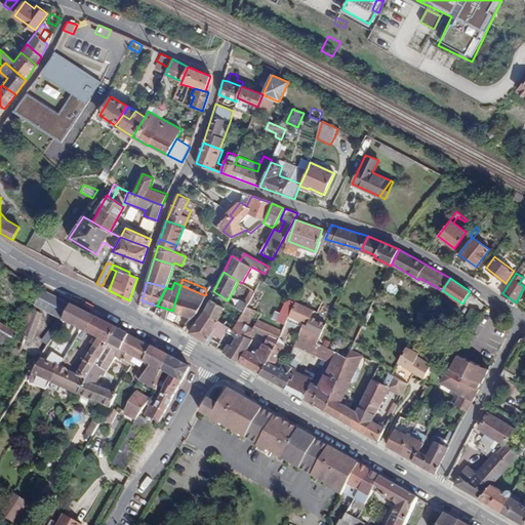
[(172,311),(191,319),(195,314),(205,295),(180,285),(172,311)]
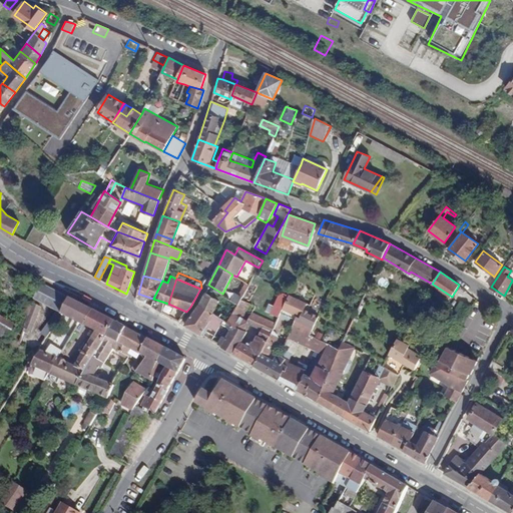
[(251,280),(249,285),(242,298),(250,301),(261,284),(251,280)]
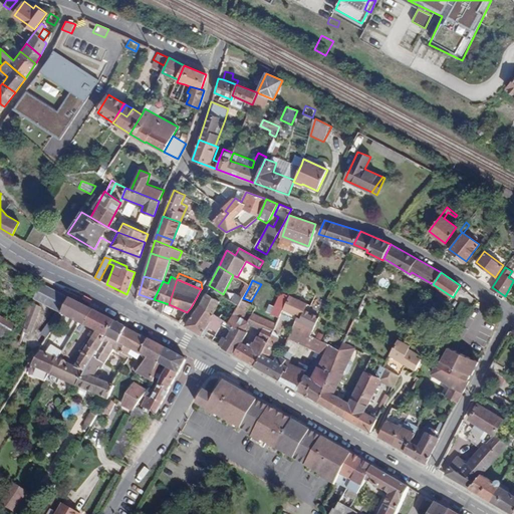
[(232,300),(239,304),(242,299),(243,298),(250,285),(246,282),(239,296),(235,293),(232,300)]
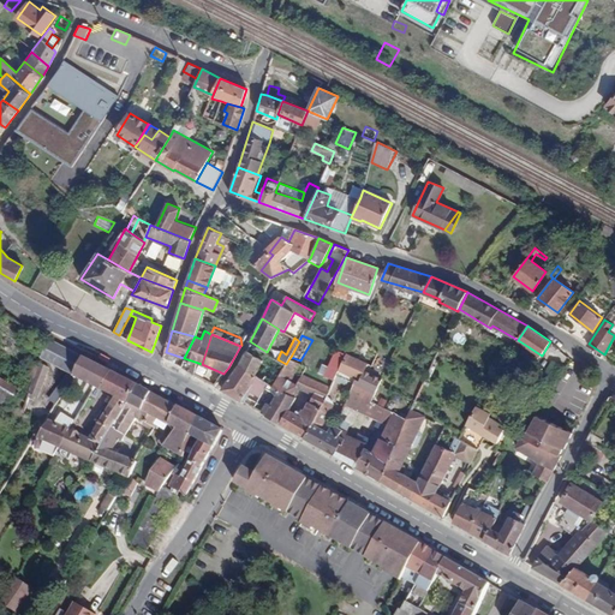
[(83,357),(51,340),(51,341),(42,357),(75,374),(83,357)]
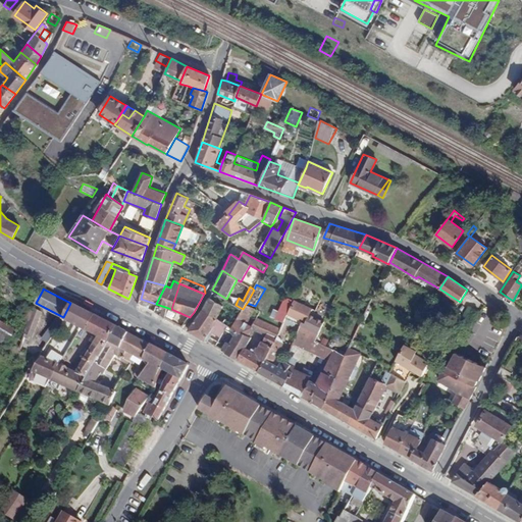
[(223,307),(208,298),(202,309),(217,319),(223,307)]
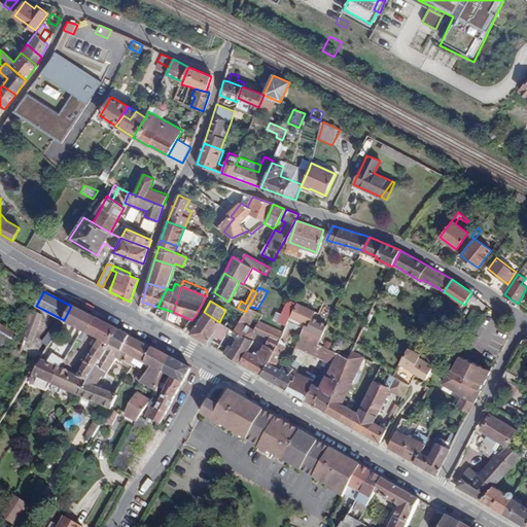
[(286,325),(290,317),(296,305),(287,301),(281,314),(279,320),(278,321),(286,325)]
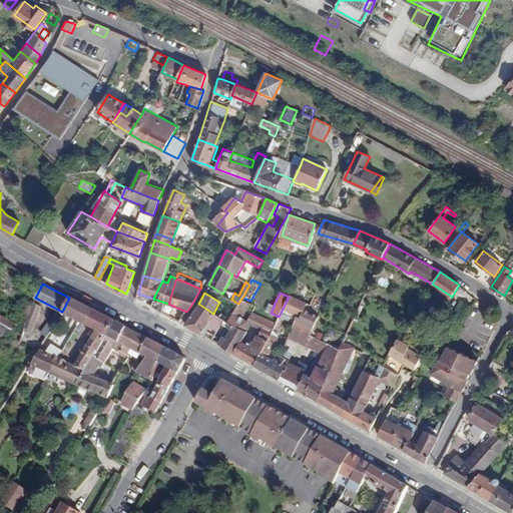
[(307,303),(290,294),(289,295),(289,297),(283,309),(297,316),(296,320),(307,325),(313,328),(319,316),(304,309),(307,303)]
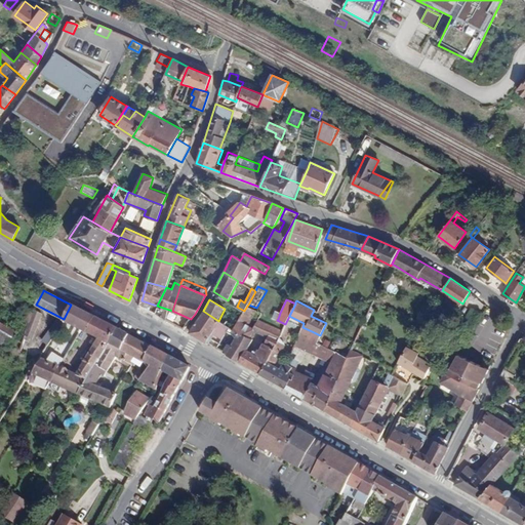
[(71,305),(64,319),(62,321),(59,326),(71,332),(75,326),(81,329),(87,331),(94,317),(71,305)]
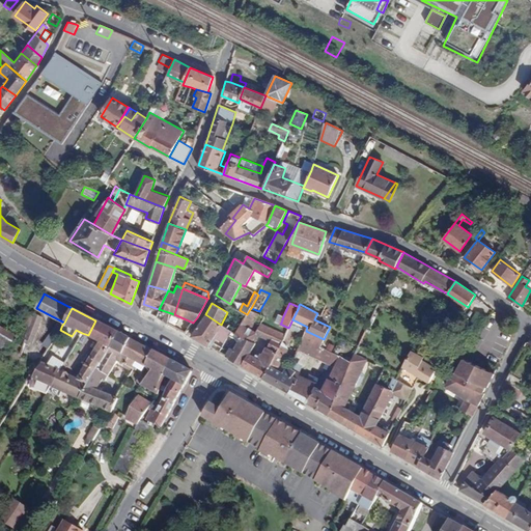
[(239,340),(234,350),(229,358),(263,378),(274,359),(283,339),(285,334),(261,323),(255,334),(272,342),(269,347),(268,346),(262,357),(258,355),(257,357),(250,353),(254,343),(246,338),(258,313),(250,309),(247,314),(235,334),(241,336),(239,340)]
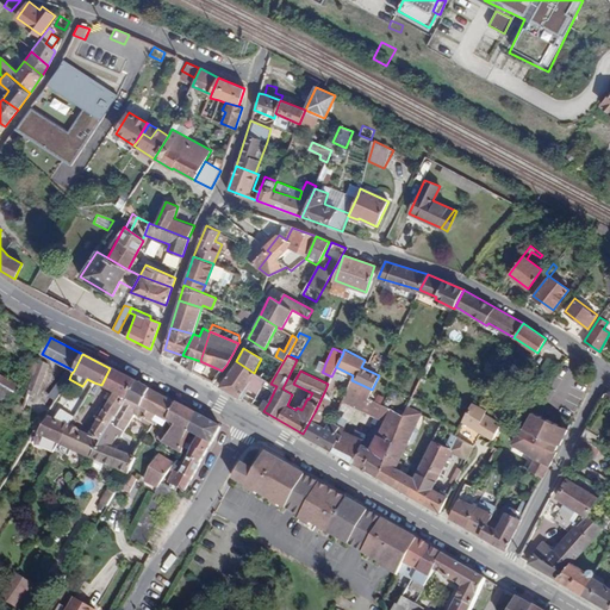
[(539,375),(547,380),(558,365),(548,359),(539,375)]
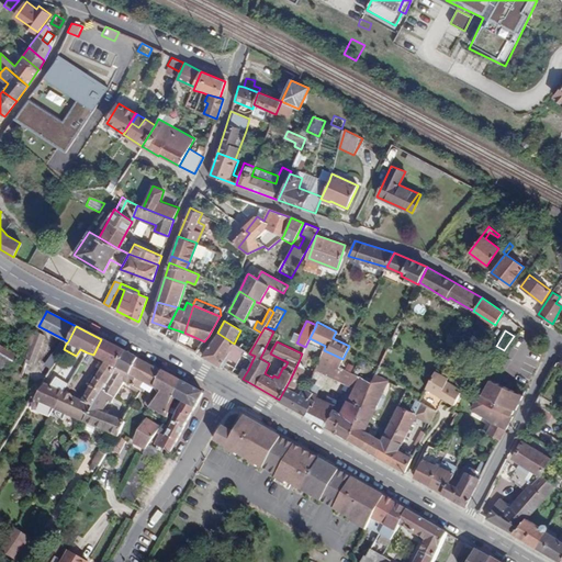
[(23,358),(31,362),(44,335),(37,332),(35,335),(31,333),(25,345),(30,347),(23,358)]
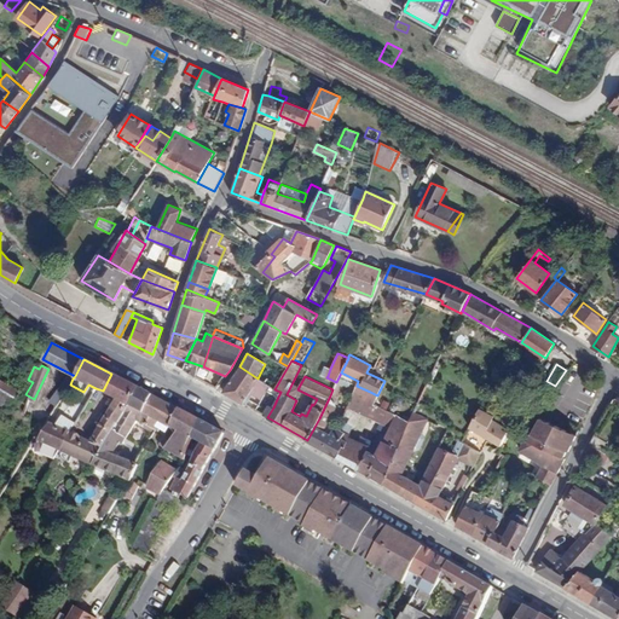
[(252,391),(262,398),(266,391),(270,386),(258,379),(239,366),(223,392),(243,404),(252,391)]
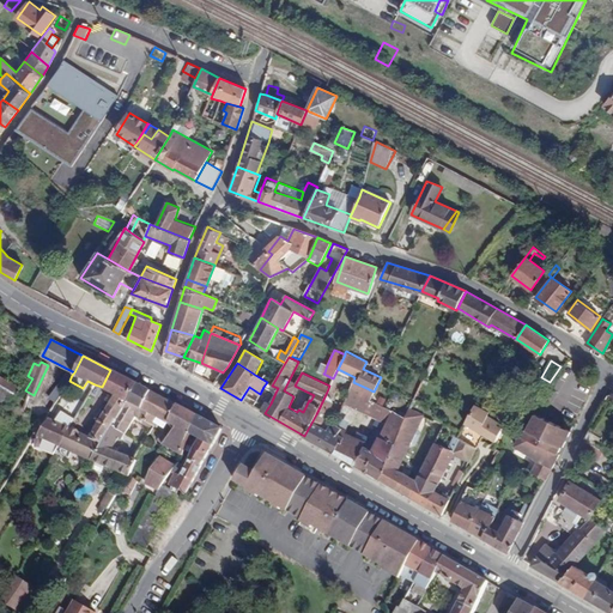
[(90,436),(71,428),(60,448),(90,460),(133,392),(138,384),(110,370),(102,387),(115,395),(90,436)]
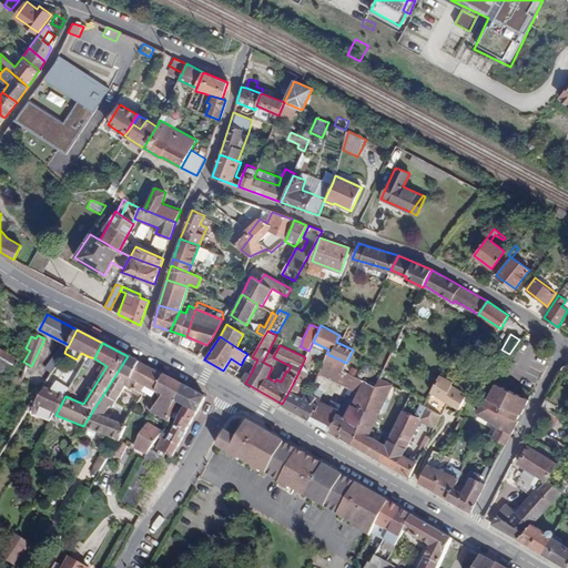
[(52,372),(64,353),(67,347),(61,344),(47,368),(52,372)]
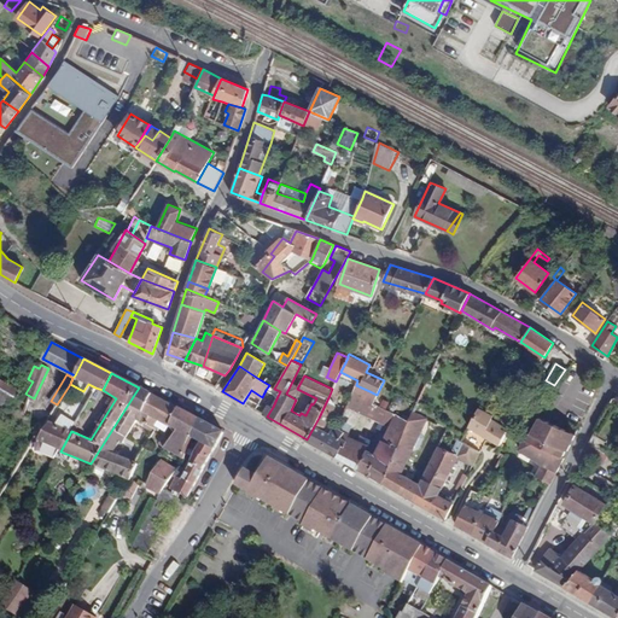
[(0,417),(13,390),(0,383),(0,417)]
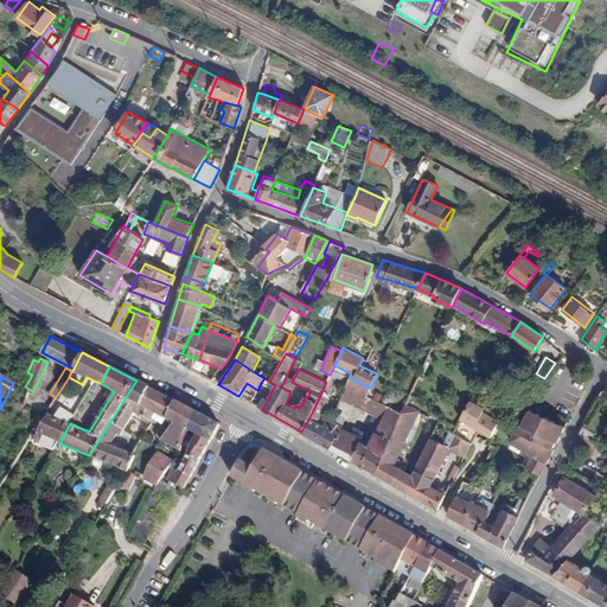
[(330,376),(326,382),(324,388),(327,394),(333,378),(330,376)]
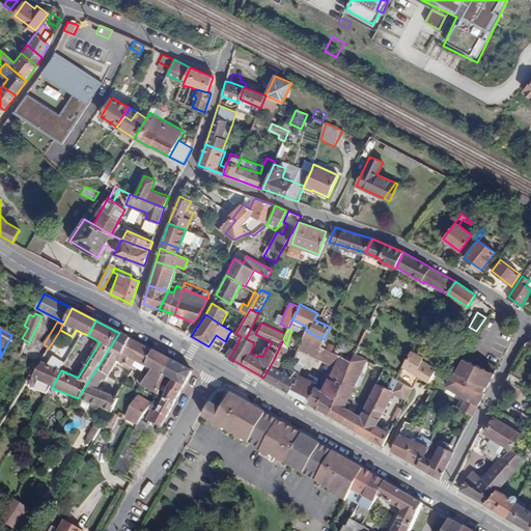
[(231,331),(228,335),(239,340),(241,336),(235,334),(231,331)]
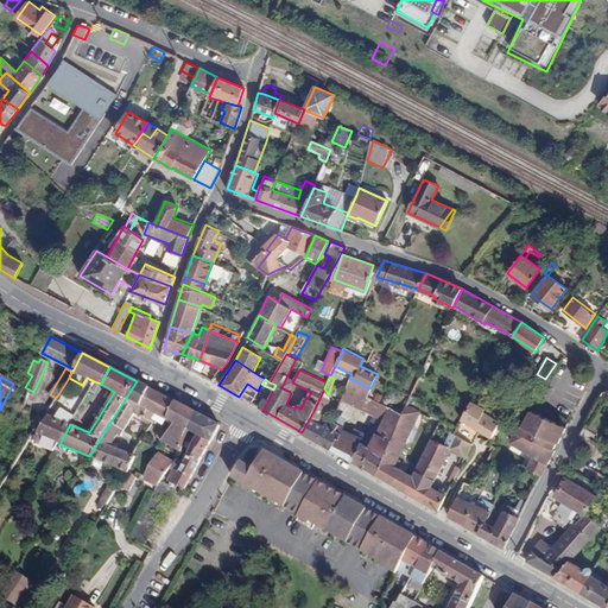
[(341,399),(353,405),(363,385),(350,379),(341,399)]
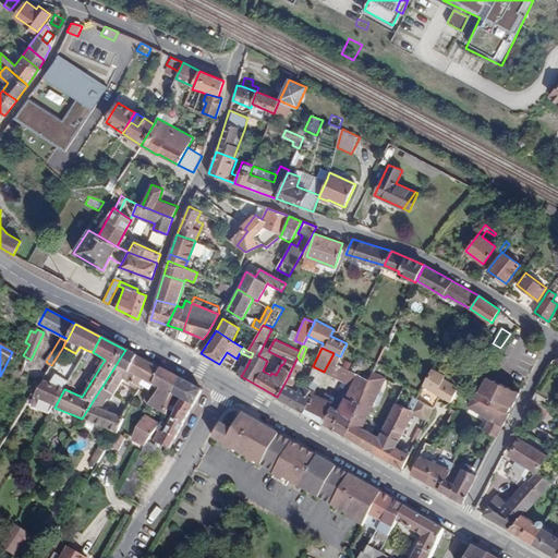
[(121,356),(82,419),(117,434),(119,435),(124,419),(122,417),(101,409),(107,399),(110,400),(122,379),(131,383),(135,375),(130,372),(138,356),(125,350),(121,356)]
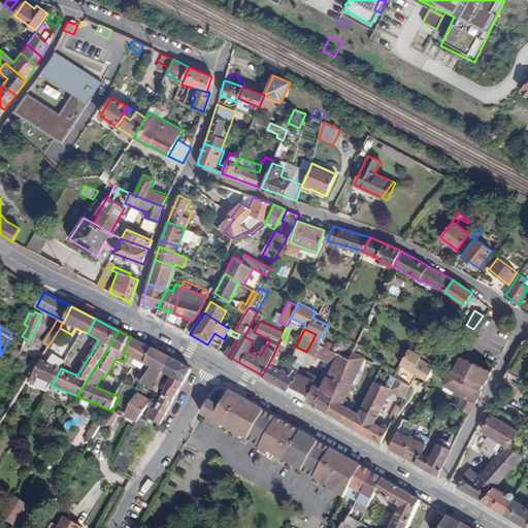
[(331,351),(319,344),(322,337),(316,334),(306,352),(316,357),(326,361),(322,370),(328,373),(321,389),(311,385),(306,400),(327,411),(345,367),(337,363),(340,355),(331,351)]
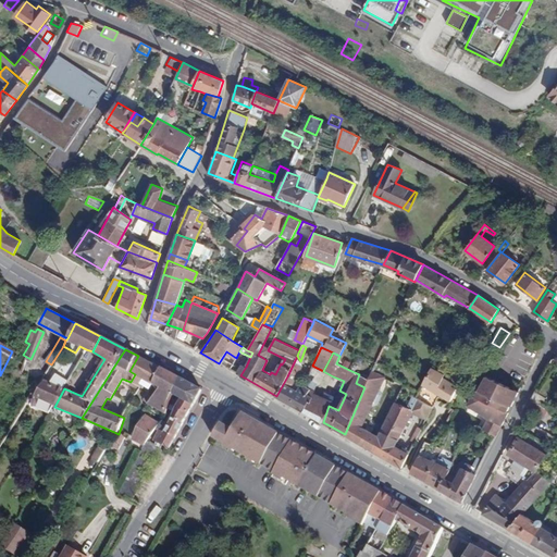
[(152,384),(161,368),(138,356),(130,371),(135,374),(131,382),(140,386),(143,388),(145,383),(151,385),(152,384)]
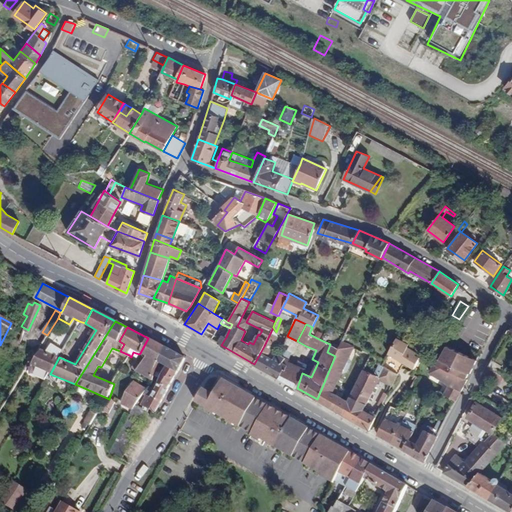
[(264,346),(254,364),(261,368),(267,356),(278,335),(276,332),(273,327),(264,346)]
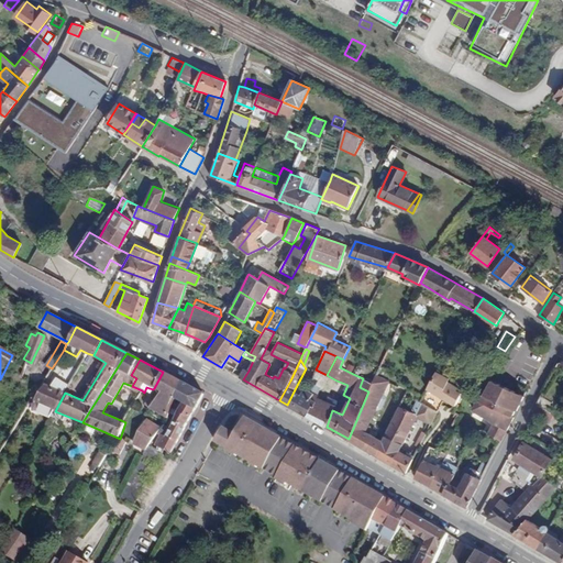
[(239,377),(243,379),(249,371),(244,368),(239,377)]
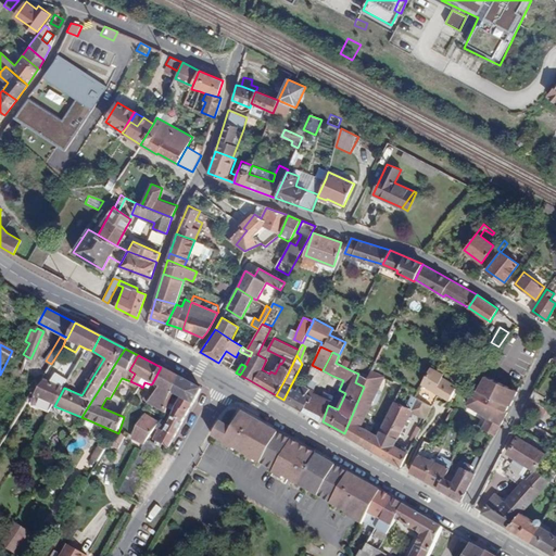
[(166,406),(167,402),(168,400),(172,393),(180,377),(161,367),(152,383),(161,387),(147,403),(165,413),(166,406)]
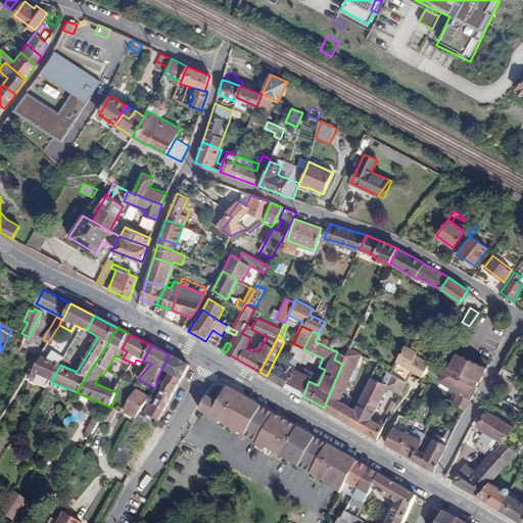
[(415,358),(418,351),(406,345),(397,362),(409,369),(423,378),(428,367),(423,365),(424,363),(415,358)]
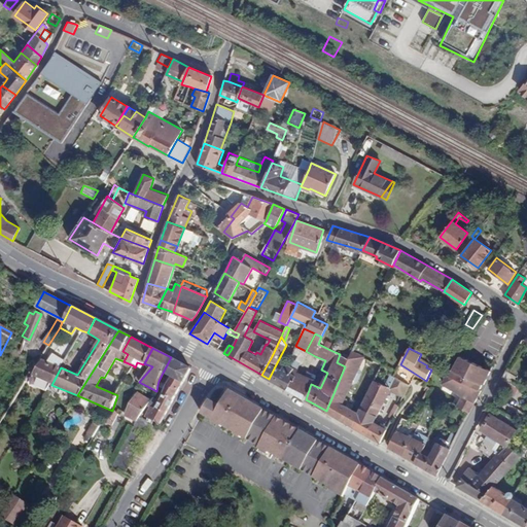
[(371,359),(352,351),(345,366),(326,411),(352,426),(358,412),(342,403),(352,383),(355,384),(365,364),(379,371),(382,364),(371,359)]
